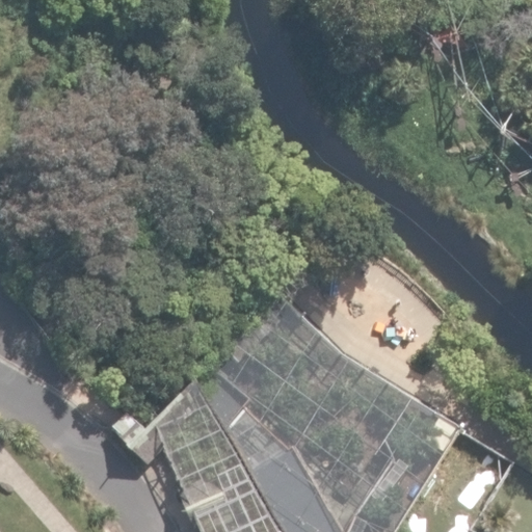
[(274,297),(207,367),(248,400),(225,433),(246,471),(294,444),(344,531),(393,531),(460,425),(343,356),(274,297)]
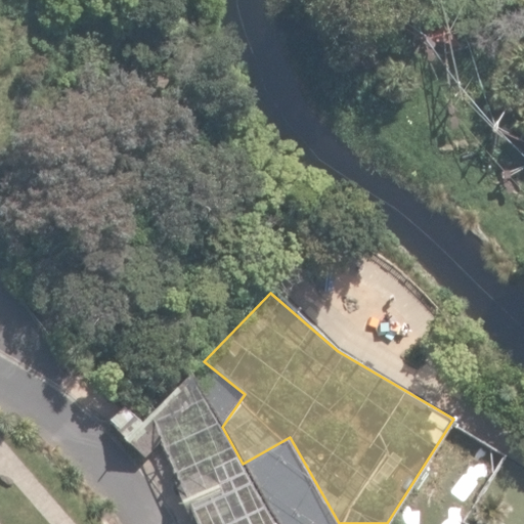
[(245,394),(204,361),(194,376),(222,427),(245,394)]
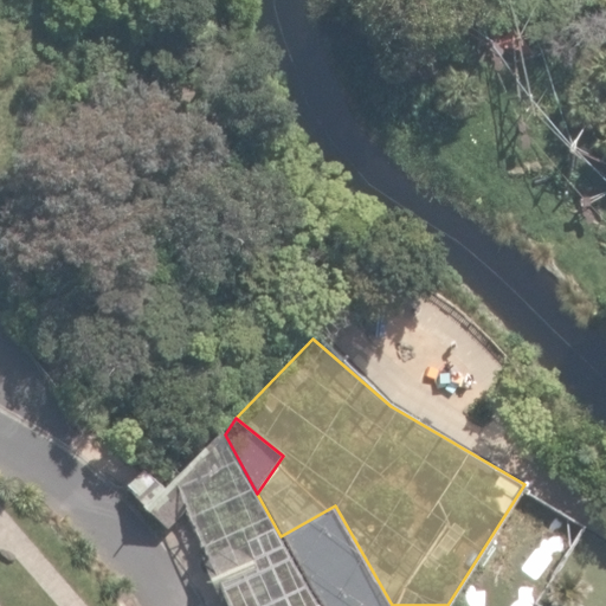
[(225,434),(218,436),(174,478),(187,509),(226,605),(320,605),(281,536),(257,494),(225,434)]
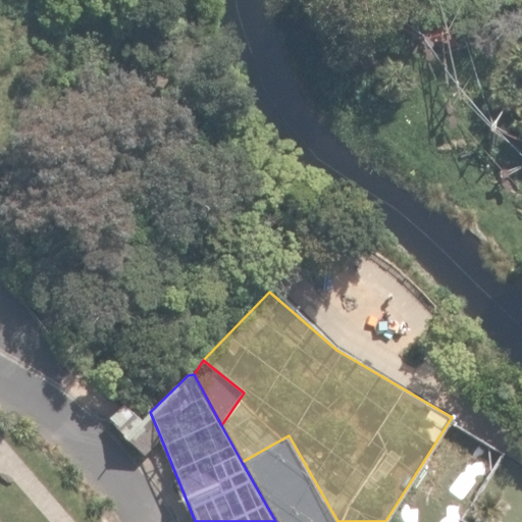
[(161,438),(150,412),(125,437),(144,455),(161,438)]
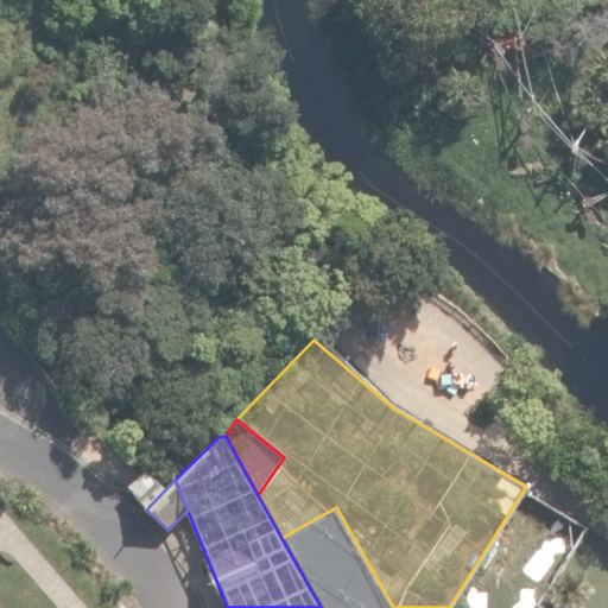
[(393,607),(336,507),(282,538),(321,607),(393,607)]
